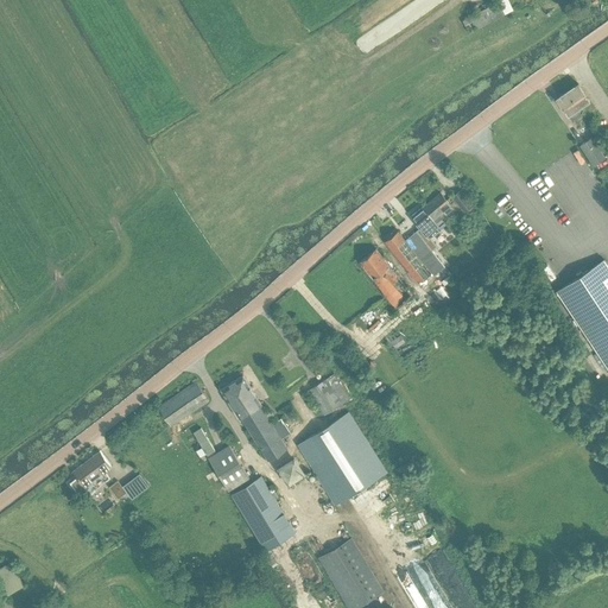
[(578,83),(568,90),(580,108),(590,101),(578,83)]
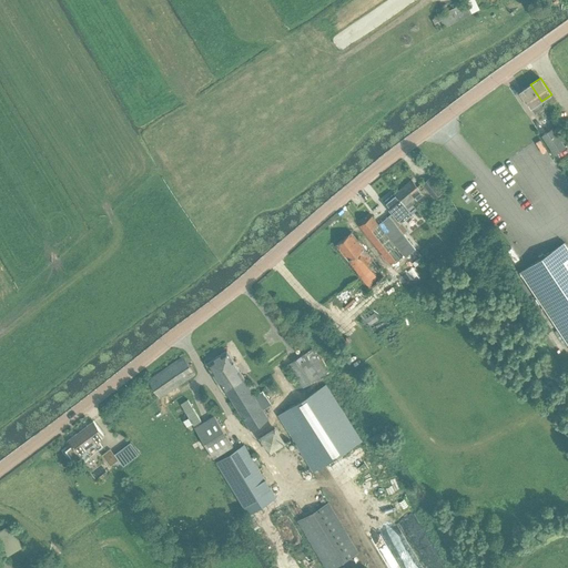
[(530,84),(519,91),(530,108),(541,101),(530,84)]
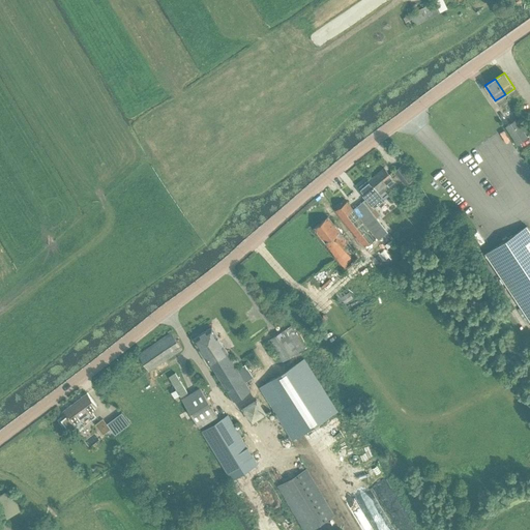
[(518,143),(527,136),(516,119),(505,126),(518,143)]
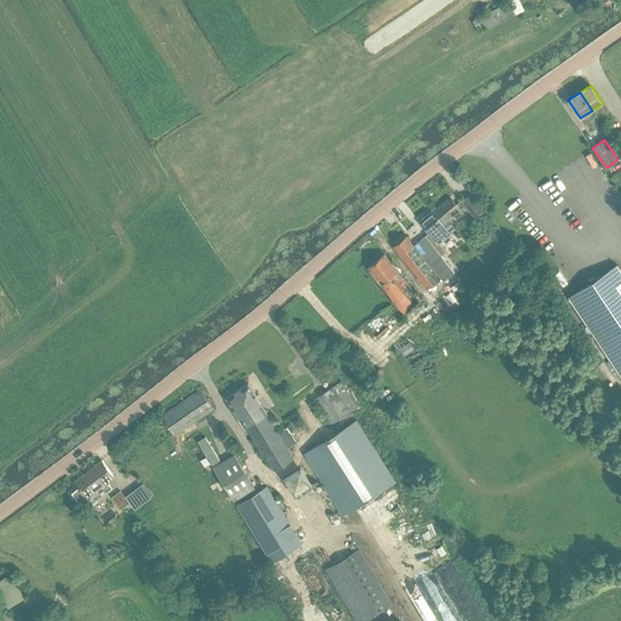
[(474,216),(483,210),(469,194),(461,201),(474,216)]
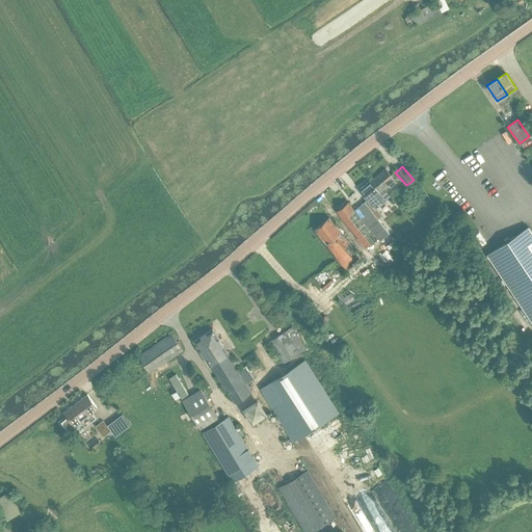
[(384,169),(370,181),(378,191),(388,184),(390,188),(396,183),(393,180),(384,169)]
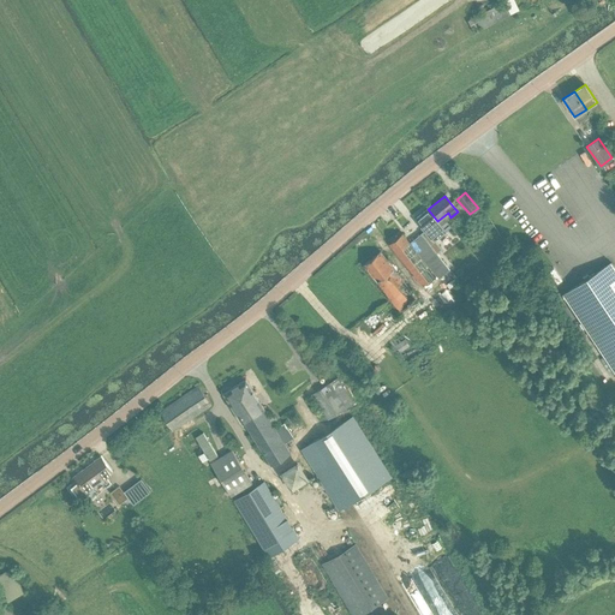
[(428,209),(416,219),(425,230),(421,233),(434,251),(436,254),(442,249),(435,240),(442,236),(446,232),(443,230),(439,224),(437,221),(428,209)]
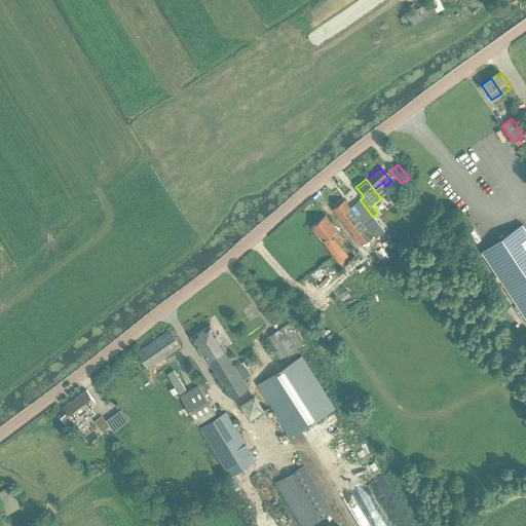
[(379,187),(375,191),(379,196),(384,193),(379,187)]
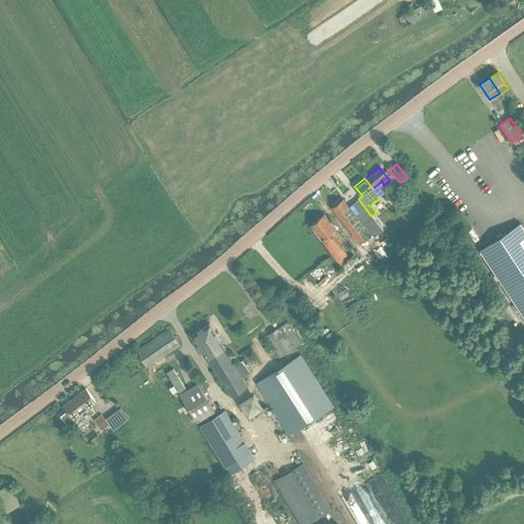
[(342,199),(332,208),(370,256),(373,254),(381,264),(390,257),(374,237),(374,236),(364,226),(374,219),(372,216),(369,214),(358,199),(348,207),(342,199)]
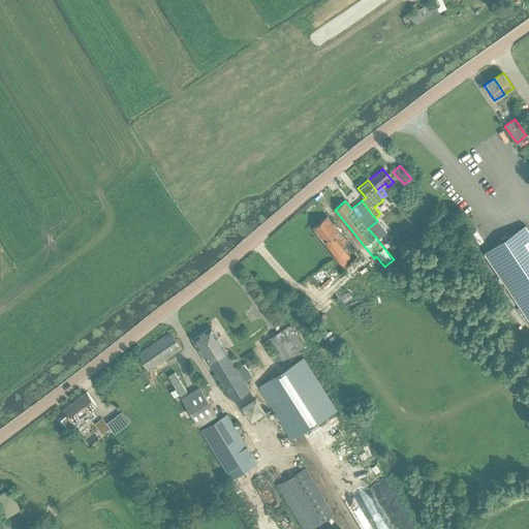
[(358,256),(327,216),(312,227),(344,267),(358,256)]
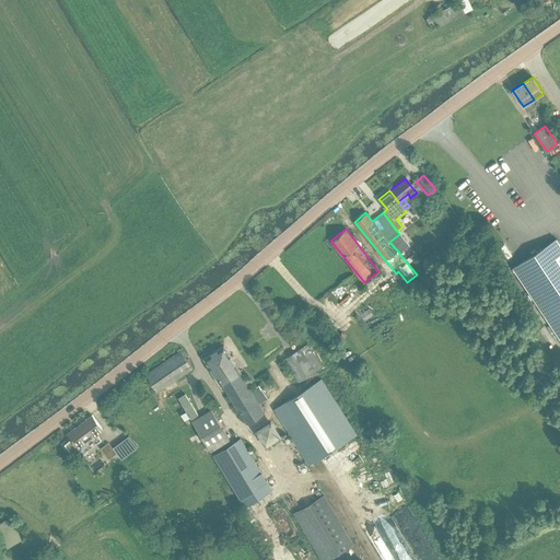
[(559,246),(556,240),(512,269),(559,341),(559,246)]
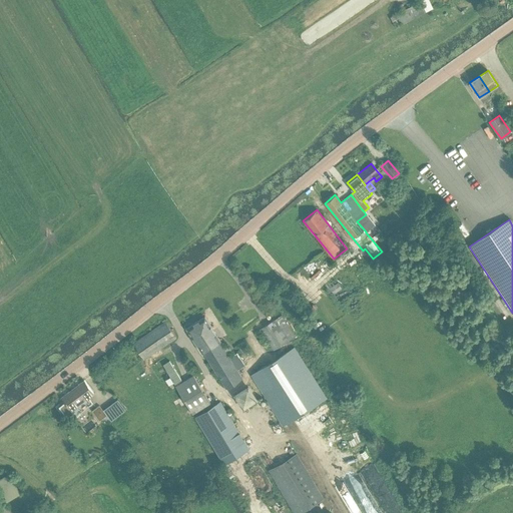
[(333,296),(342,289),(336,281),(326,288),(333,296)]
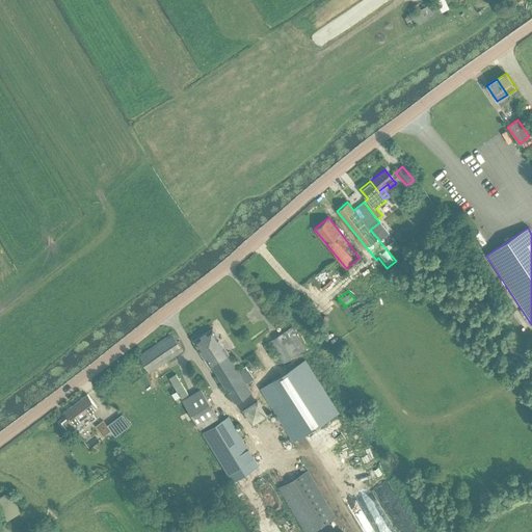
[(284,363),(306,349),(291,326),(269,341),(284,363)]
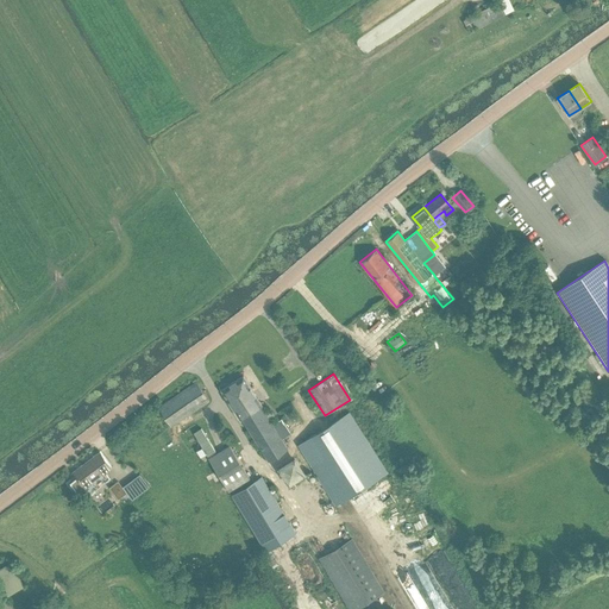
[(231,405),(252,390),(243,376),(221,389),(231,405)]
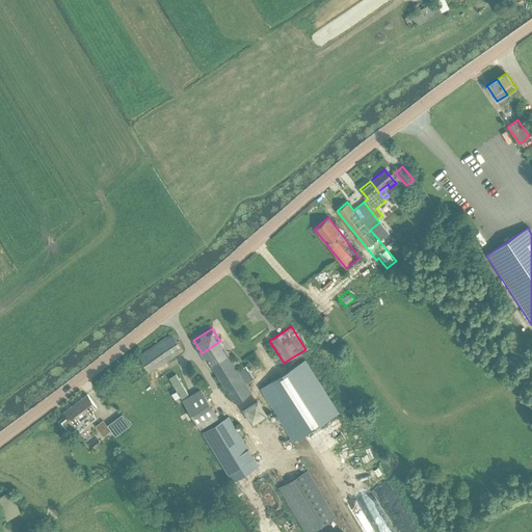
[(150,372),(182,349),(171,334),(138,355),(150,372)]
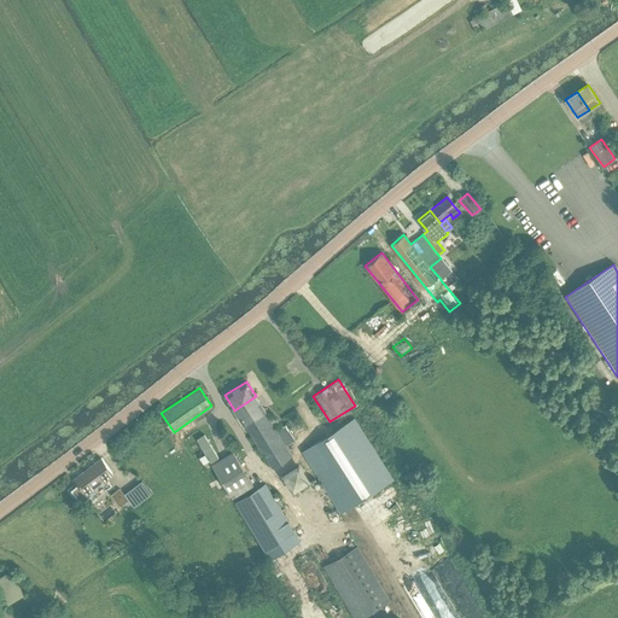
[(256,396),(234,410),(244,425),(245,424),(273,467),(291,455),(285,445),(295,439),(292,436),(291,433),(285,425),(275,431),(264,412),(266,410),(256,396)]
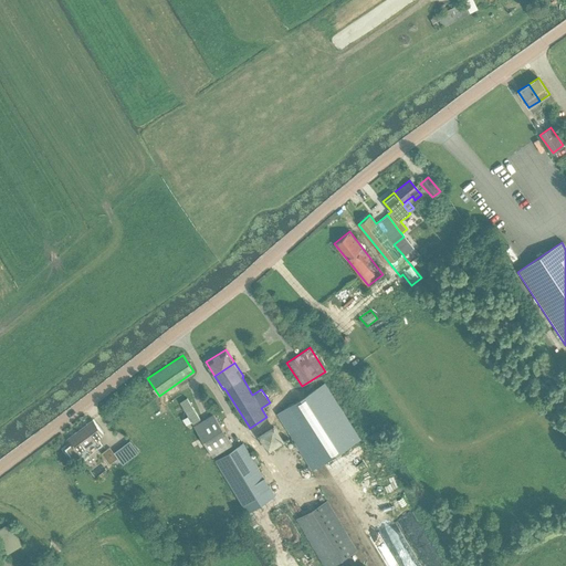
[(276,413),(312,470),(359,440),(324,384),(276,413)]
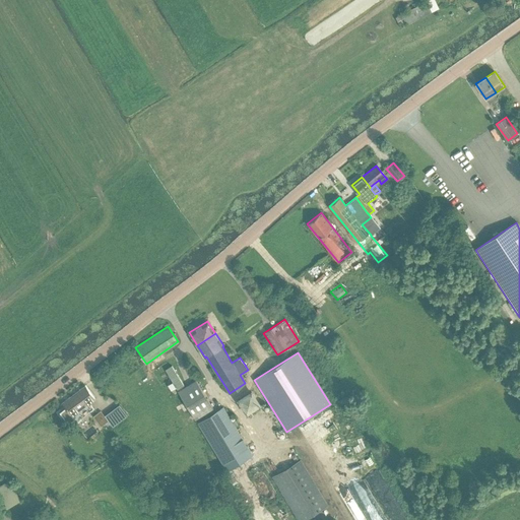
[(195,419),(213,408),(196,381),(178,392),(195,419)]
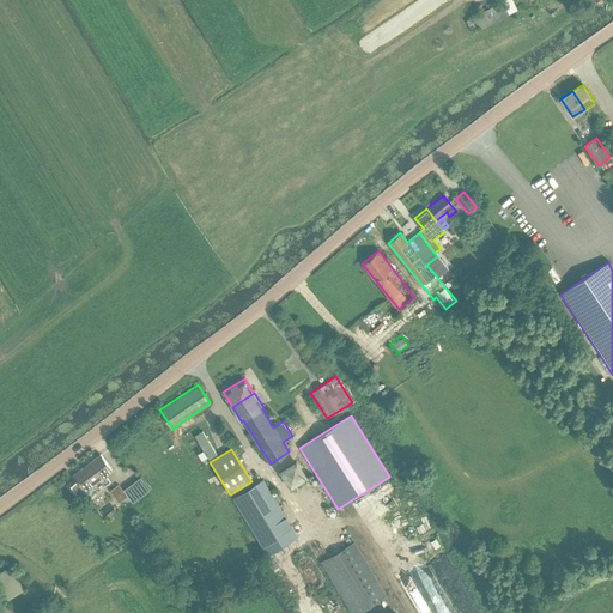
[(78,480),(70,486),(77,495),(82,491),(87,498),(110,481),(104,474),(110,469),(99,455),(73,475),(78,480)]
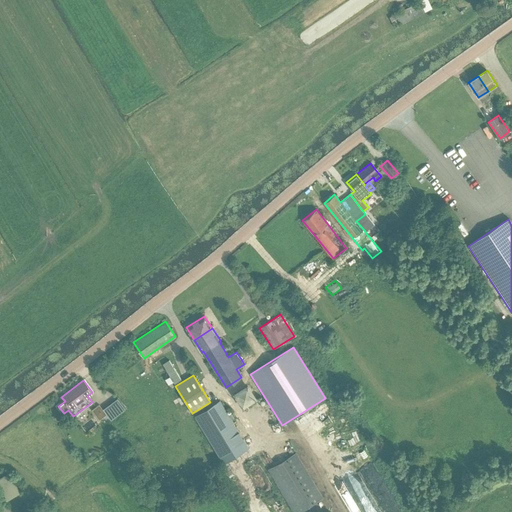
[(242,410),(257,400),(248,384),(232,394),(242,410)]
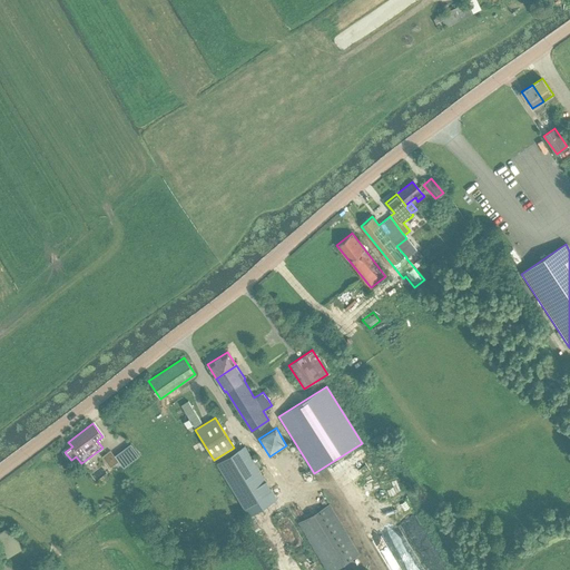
[(249,516),(277,498),(244,446),(216,464),(249,516)]
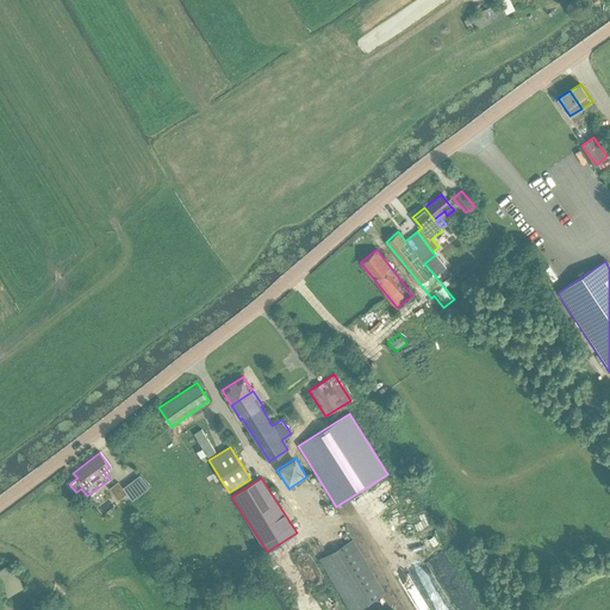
[(117,483),(109,489),(117,500),(125,495),(117,483)]
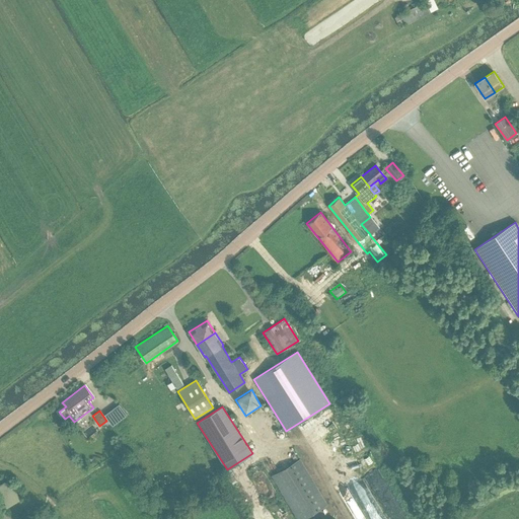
[(303,518),(326,505),(299,459),(272,475),(297,518),(303,518)]
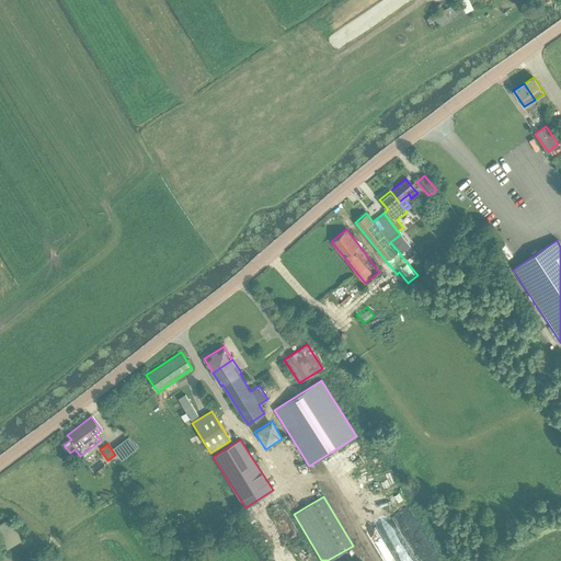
[(0,538),(7,549),(22,539),(9,518),(0,524),(0,538)]
